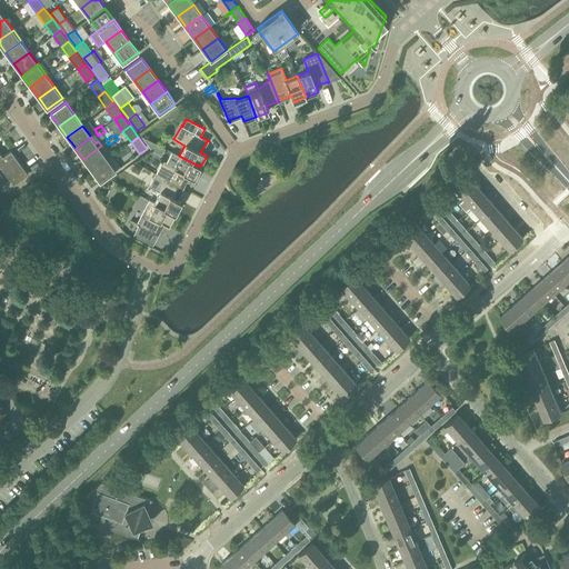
[(155,143),(142,137),(151,149),(151,150),(151,151),(159,146),(155,143)]
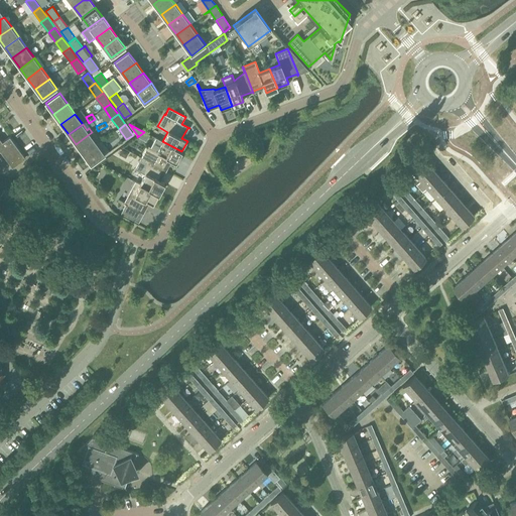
[(84,154),(98,144),(90,134),(93,133),(92,132),(76,144),(84,154)]
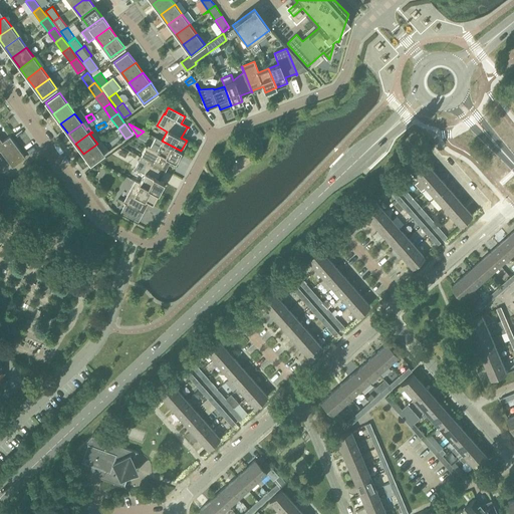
[(0,160),(2,159),(0,156),(0,152),(1,151),(8,160),(13,167),(26,158),(21,151),(10,136),(3,142),(0,137),(0,160)]
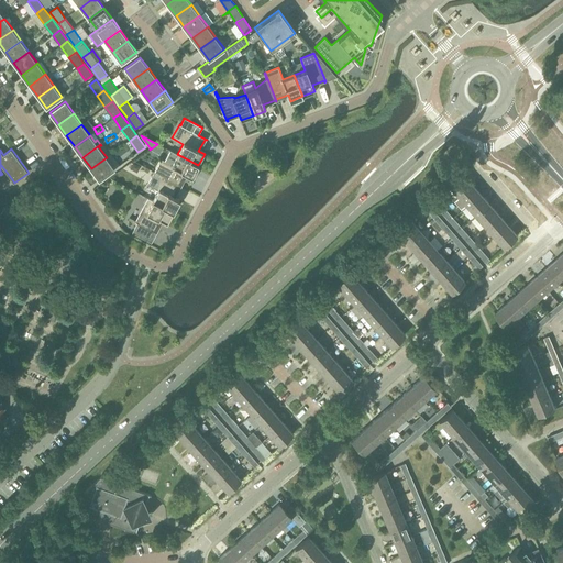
[(161,158),(154,172),(179,186),(186,174),(191,177),(198,165),(177,154),(170,151),(165,162),(161,158)]
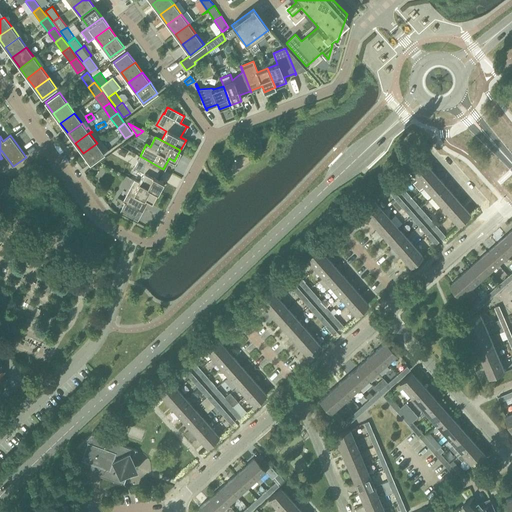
[(97,143),(83,153),(90,164),(104,154),(97,143)]
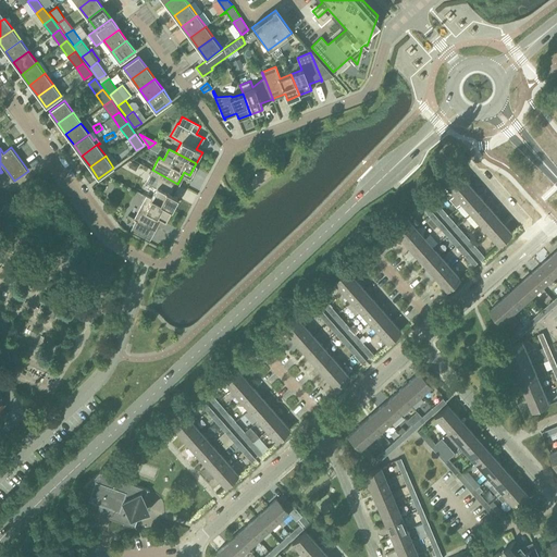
[(132,161),(128,166),(136,171),(138,164),(132,161)]
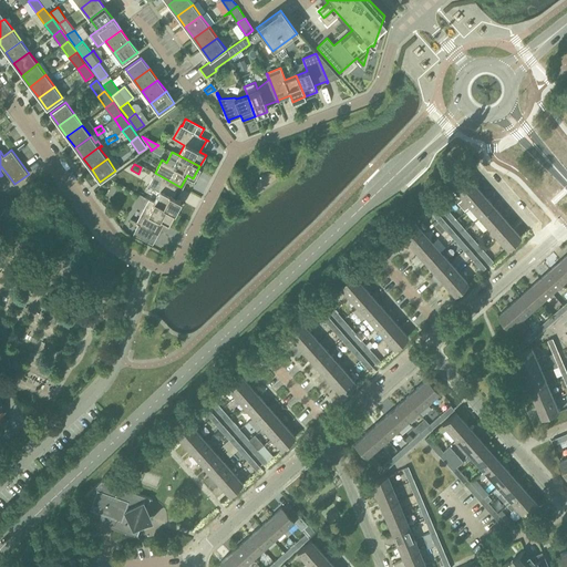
[(119,173),(110,179),(122,185),(126,176),(120,173),(119,173)]
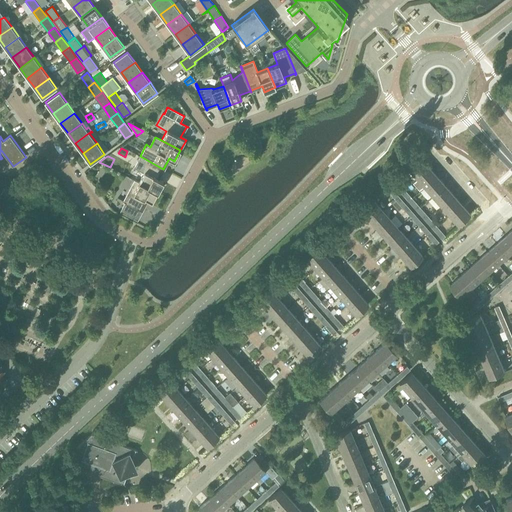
[(140,156),(134,168),(142,172),(144,173),(139,182),(134,180),(157,193),(163,182),(158,179),(163,169),(140,156)]
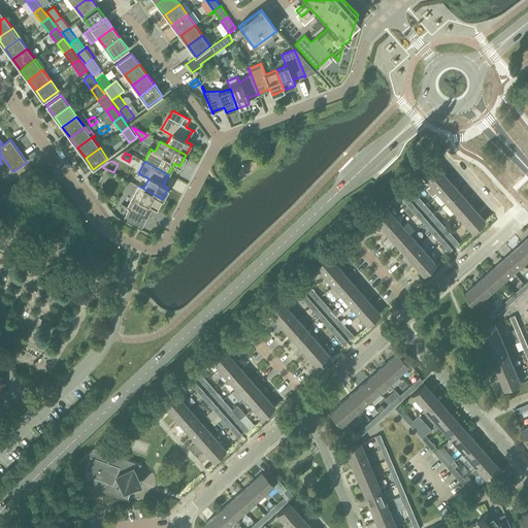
[(429,184),(442,172),(433,162),(420,174),(429,184)]
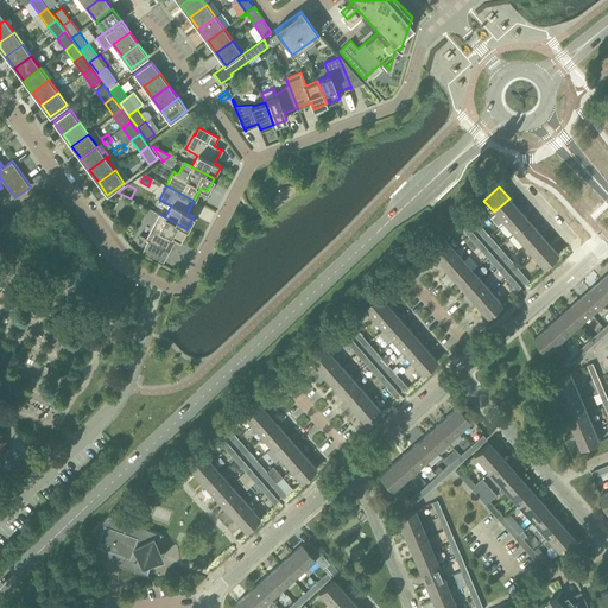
[(21,206),(24,210),(39,198),(37,195),(21,206)]
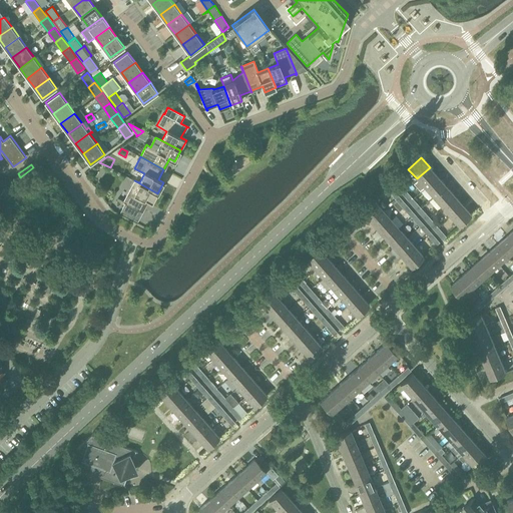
[(425,187),(438,176),(430,167),(417,178),(425,187)]
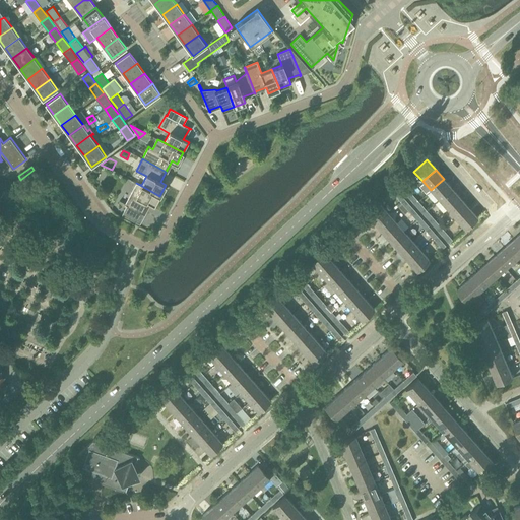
[(439,200),(452,188),(444,179),(431,190),(439,200)]
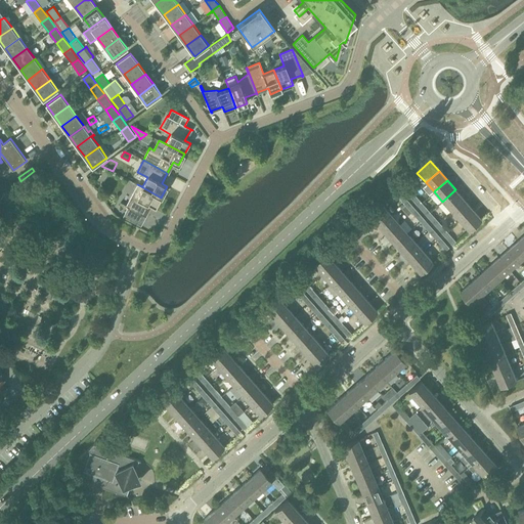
[(156,208),(161,198),(137,184),(126,206),(121,203),(120,204),(145,217),(146,216),(144,216),(150,205),(156,208)]
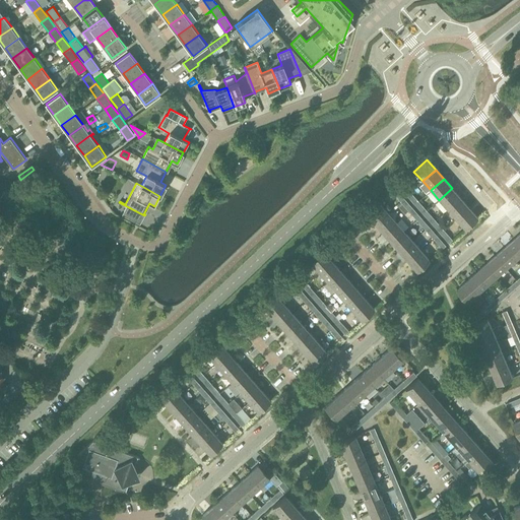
[(401,189),(407,195),(410,192),(410,191),(405,186),(401,189)]
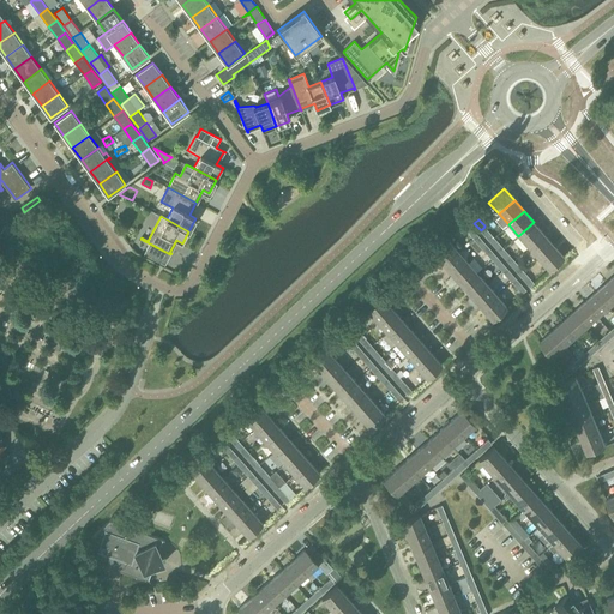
[(469,234),(474,229),(467,222),(462,226),(469,234)]
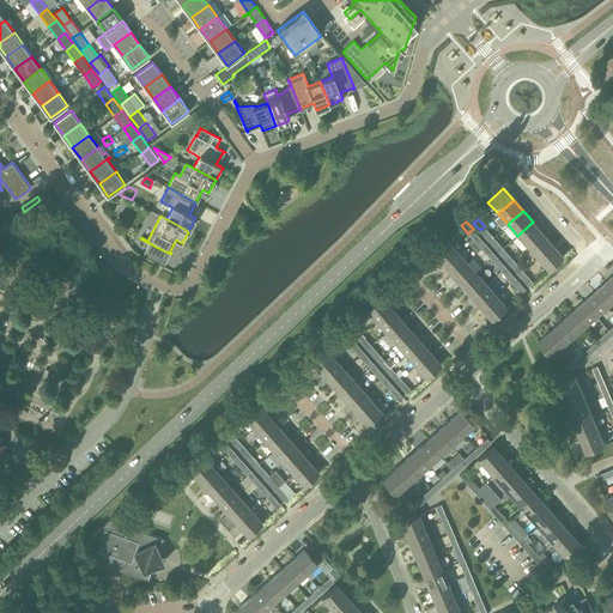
[(528,247),(544,232),(533,222),(517,236),(528,247)]
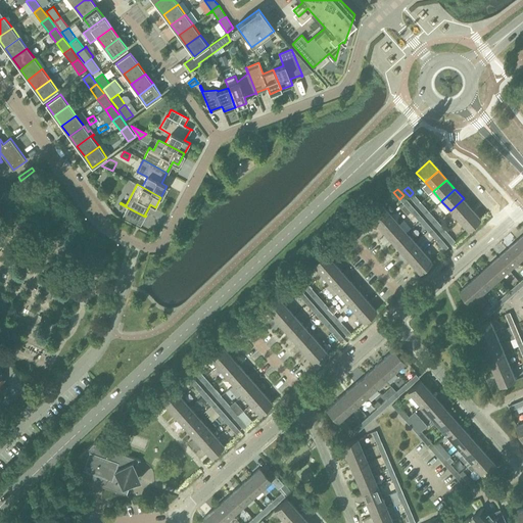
[(416,196),(412,199),(418,205),(422,202),(416,196)]
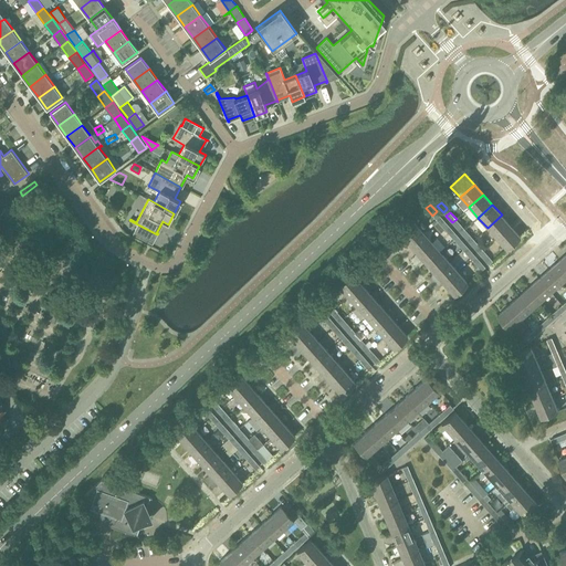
[(496,238),(511,226),(502,215),(488,228),(496,238)]
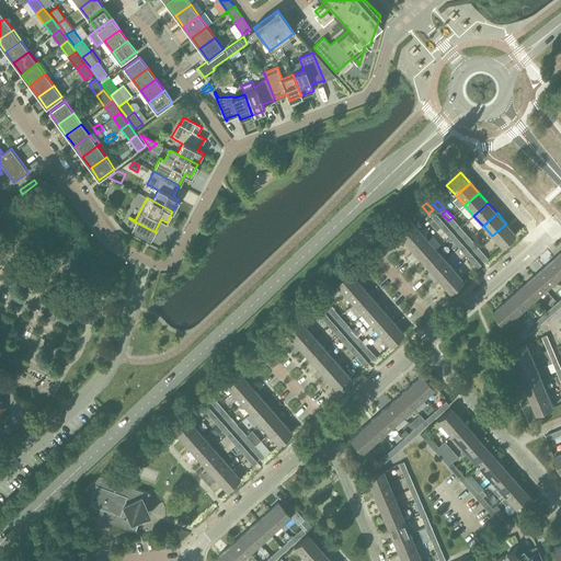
[(436,214),(432,217),(437,224),(442,220),(436,214)]
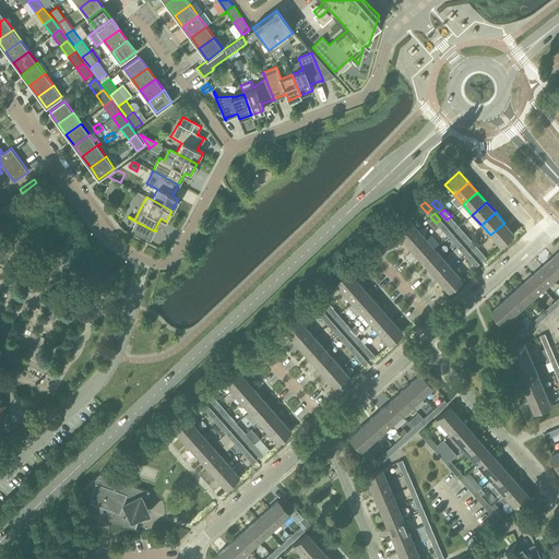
[(402,240),(417,227),(407,217),(393,229),(402,240)]
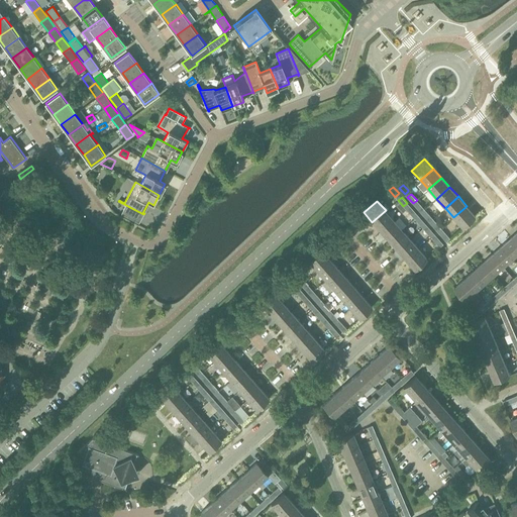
[(391,212),(398,206),(394,201),(387,207),(391,212)]
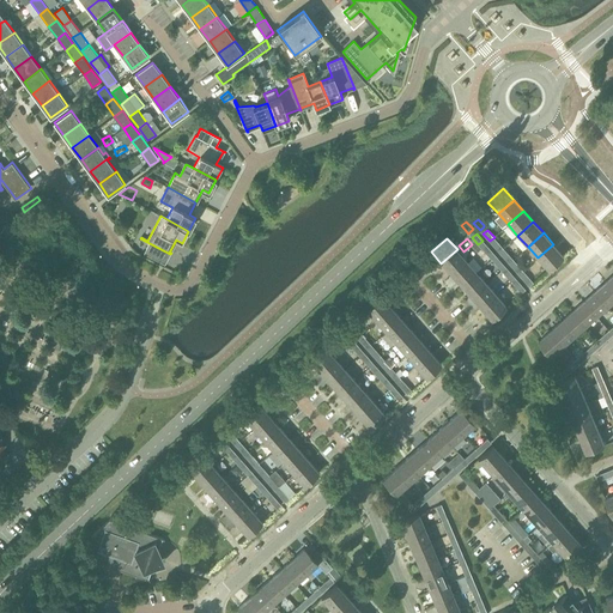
[(497,241),(493,246),(499,253),(504,248),(497,241)]
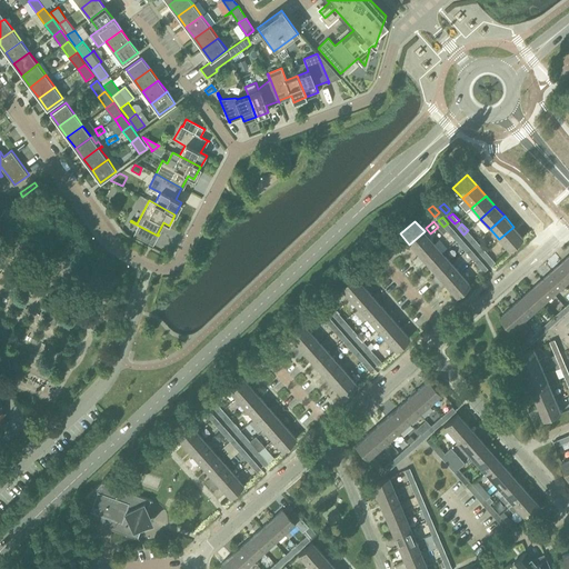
[(452,237),(457,233),(451,227),(447,230),(452,237)]
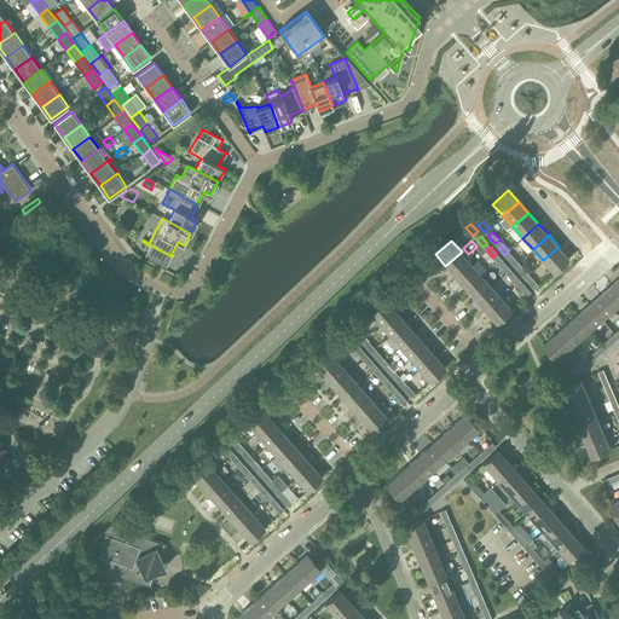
[(559,247),(543,260),(553,272),(570,258),(559,247)]
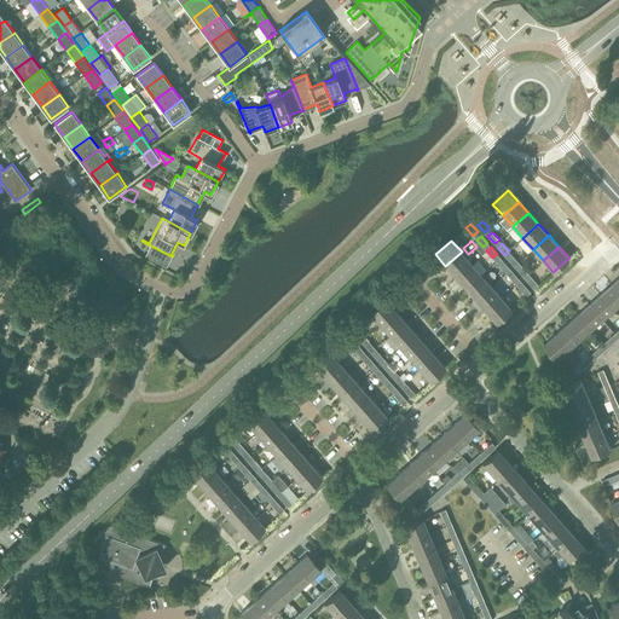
[(456,277),(472,264),(462,252),(445,266),(456,277)]
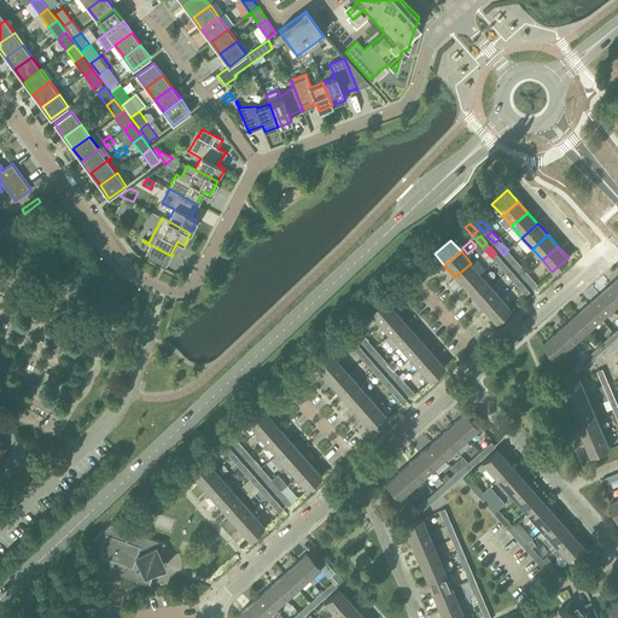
[(479,251),(471,260),(478,266),(487,257),(479,251)]
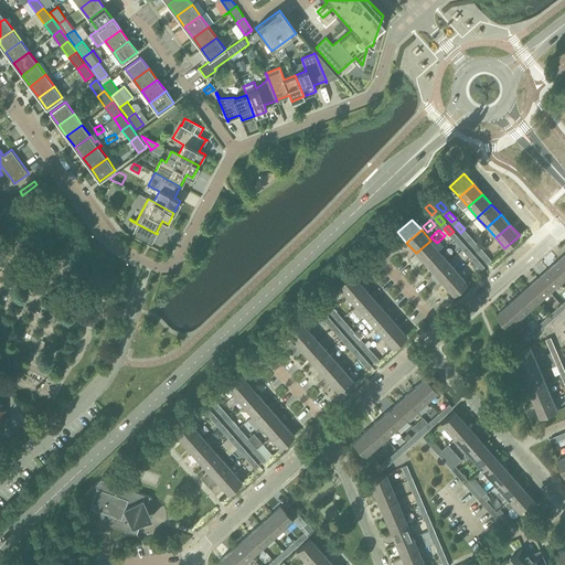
[(468,233),(464,236),(469,243),(473,240),(468,233)]
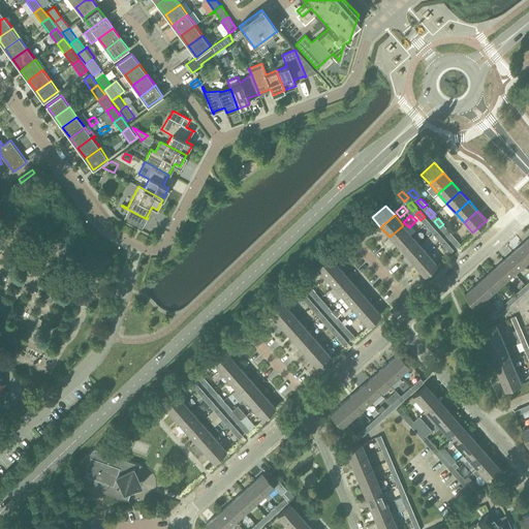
[(430,230),(433,226),(428,220),(424,224),(430,230)]
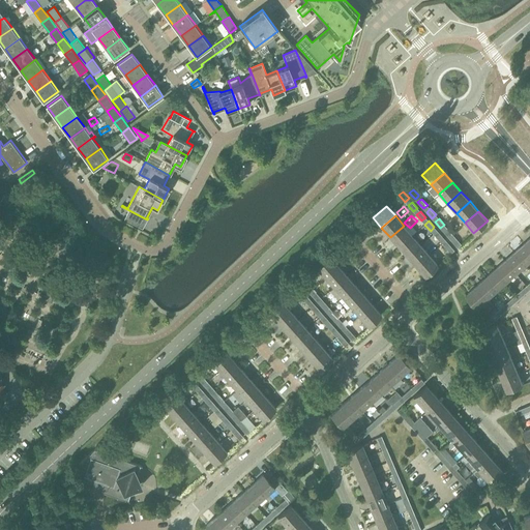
[(399,247),(412,235),(404,226),(390,237),(399,247)]
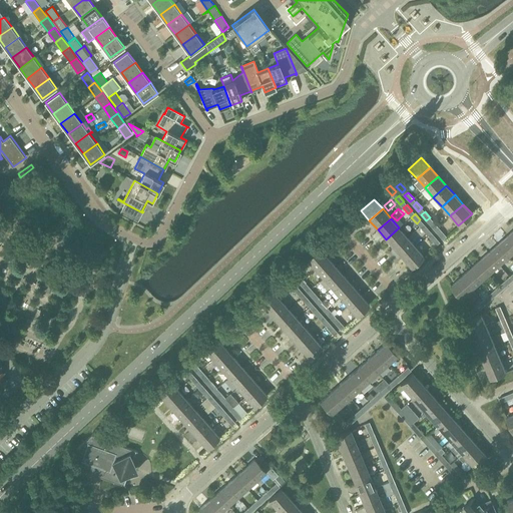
[(433,220),(429,223),(434,229),(438,226),(433,220)]
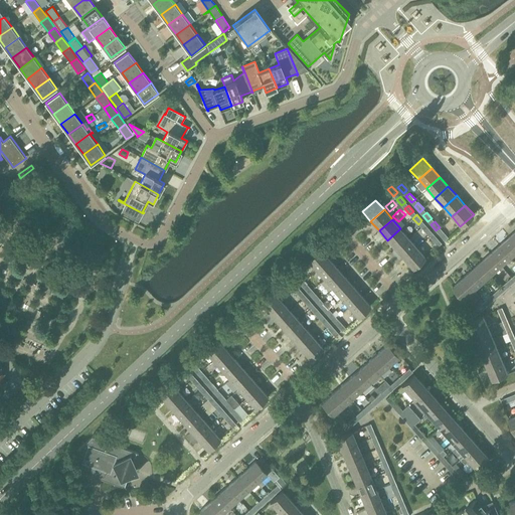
[(426,233),(431,230),(424,223),(420,227),(426,233)]
